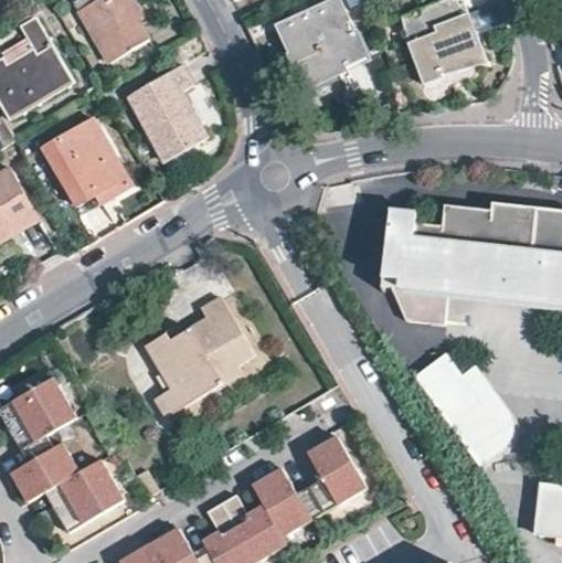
[(71,0),(75,6),(75,8),(106,61),(147,35),(127,4),(131,2),(130,0),(71,0)]
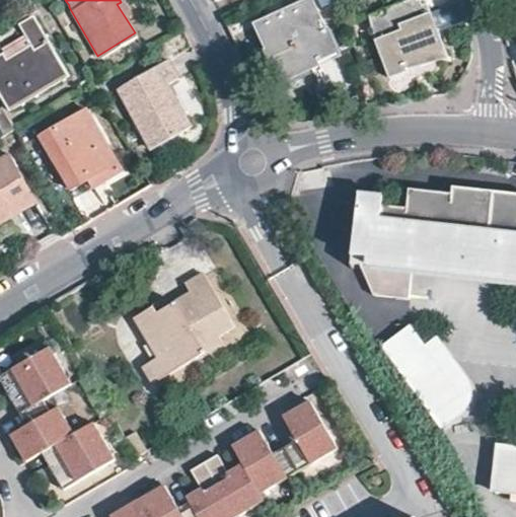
[(297,0),(251,21),(278,78),(309,64),(308,62),(335,50),(311,0),(297,0)]
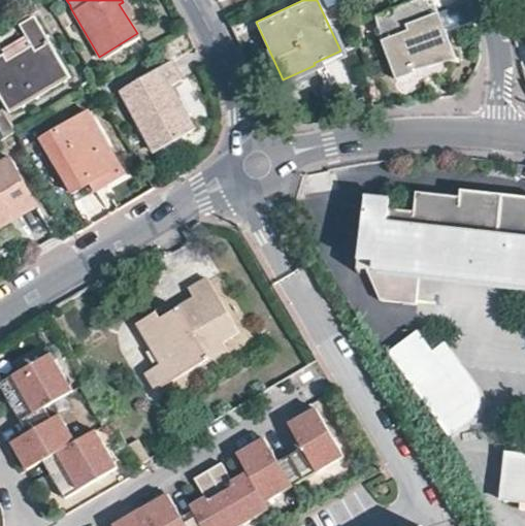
[(407,0),(368,15),(379,39),(405,29),(403,24),(435,10),(432,1),(425,4),(423,0),(407,0)]
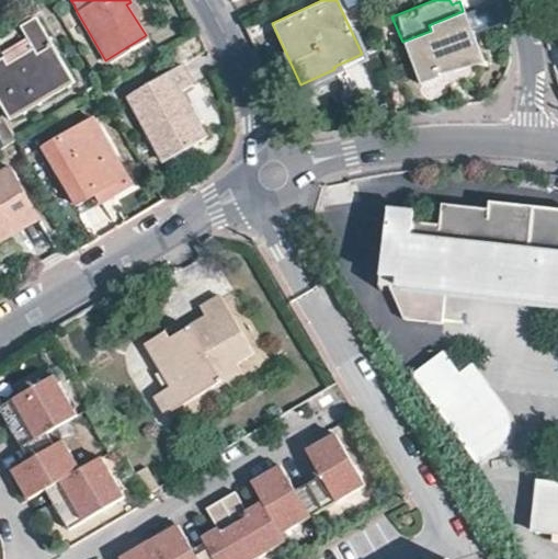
[(501,22),(494,3),(465,14),(471,34),(501,22)]
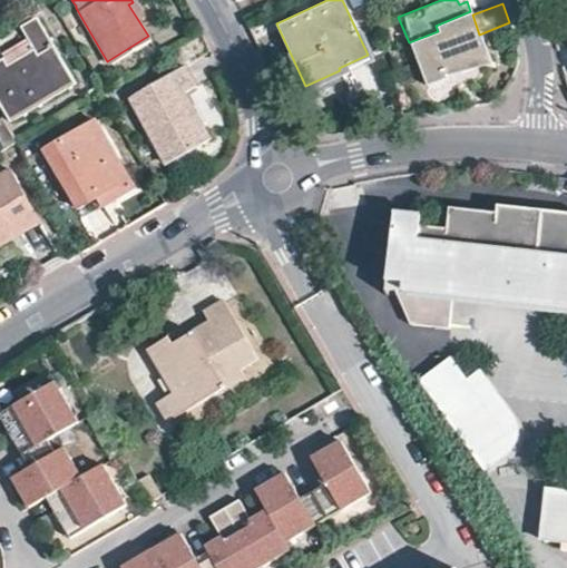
[(479,35),(472,15),(470,11),(436,26),(438,31),(409,42),(426,85),(446,75),(445,70),(487,54),(479,35)]
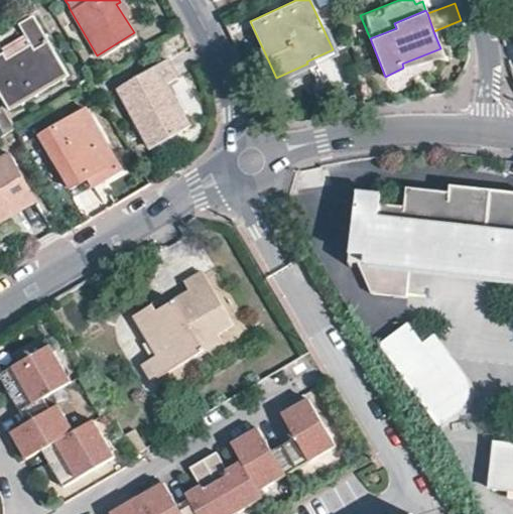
[(2,49),(0,50),(0,95),(7,107),(66,74),(31,12),(15,21),(22,32),(27,40),(4,55),(2,49)]
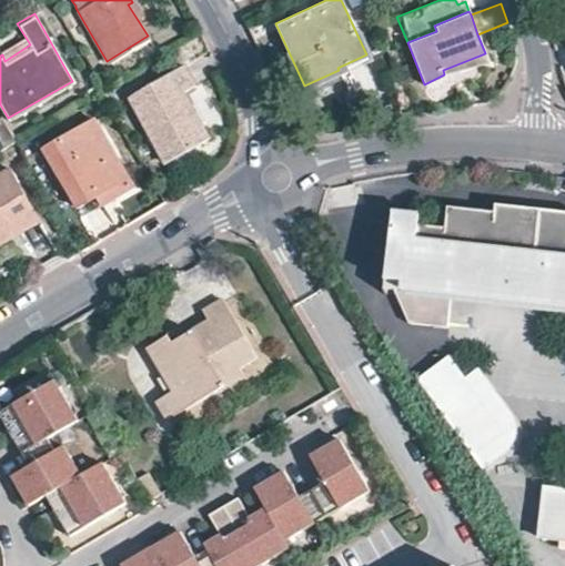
[(30,44),(24,36),(0,50),(0,52),(2,54),(4,61),(30,44)]
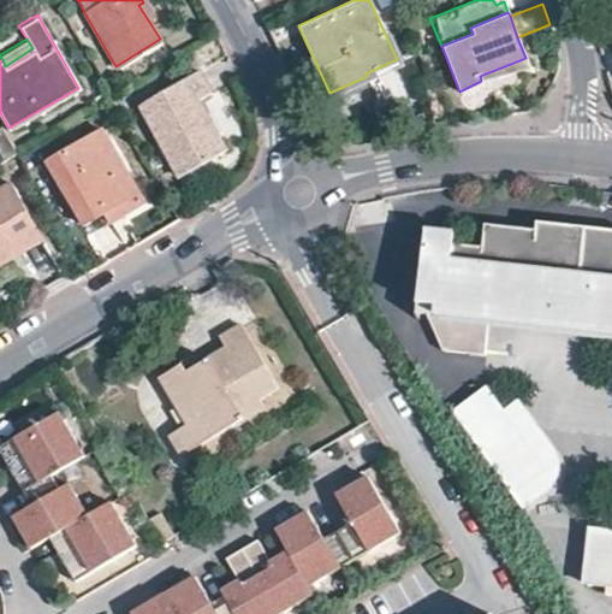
[(196,68),(136,104),(176,175),(224,146),(194,98),(209,89),(196,68)]
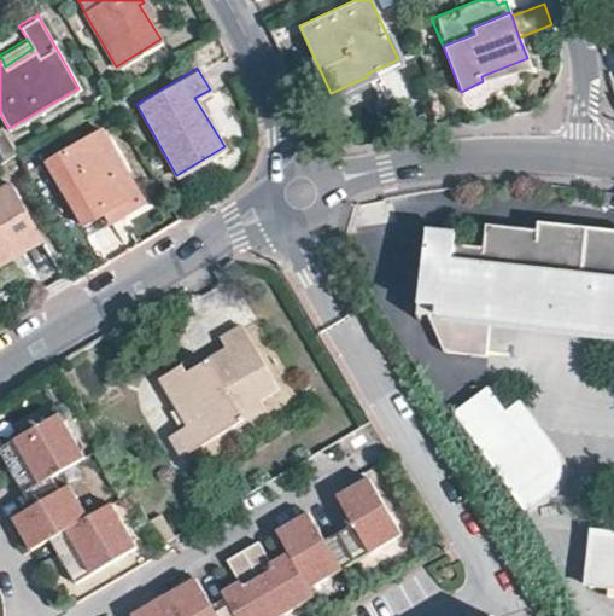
[(99,126),(44,158),(82,225),(103,213),(107,221),(142,201),(99,126)]
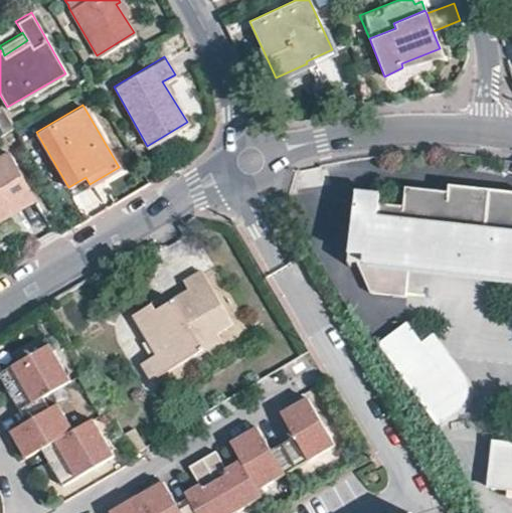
[(0,216),(14,209),(34,197),(6,150),(0,153),(0,216)]
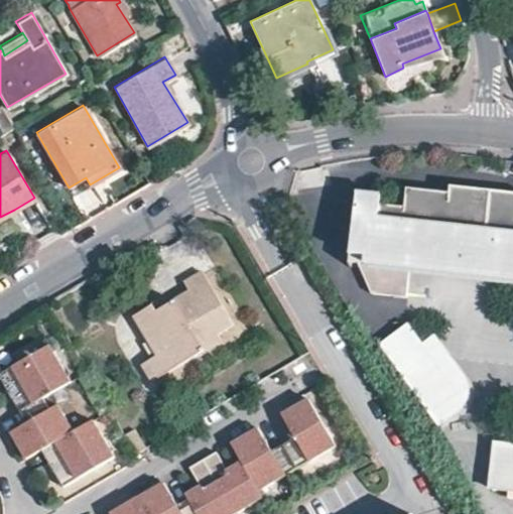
[(512,231),(512,190),(450,183),(449,190),(405,186),(403,204),(378,202),(377,216),(512,231)]
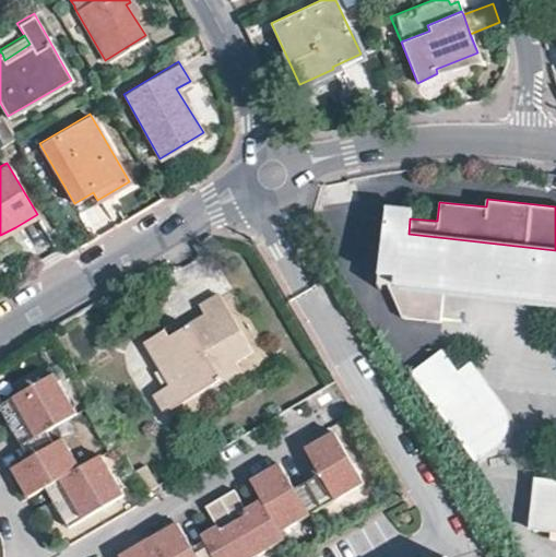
[(555,250),(409,234),(410,218),(411,210),(386,209),(387,205),(383,205),(374,287),(377,288),(378,283),(386,283),(400,316),(439,320),(444,291),(555,303),(555,480),(533,477),(529,526),(555,529),(555,250)]
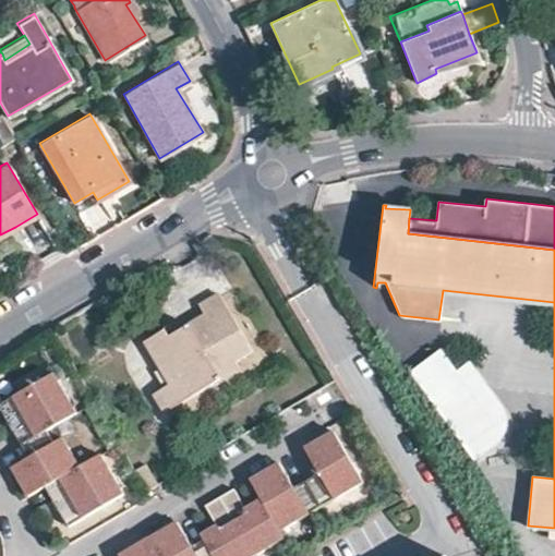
[(15,227),(0,234),(0,254),(19,244),(14,239),(21,234),(15,227)]
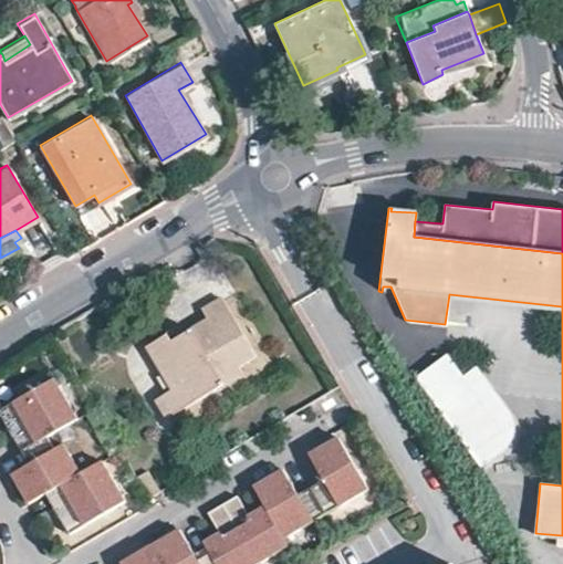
[(143,342),(169,388),(179,383),(189,400),(235,375),(229,367),(252,354),(219,295),(196,309),(201,317),(178,331),(167,337),(162,330),(143,342)]
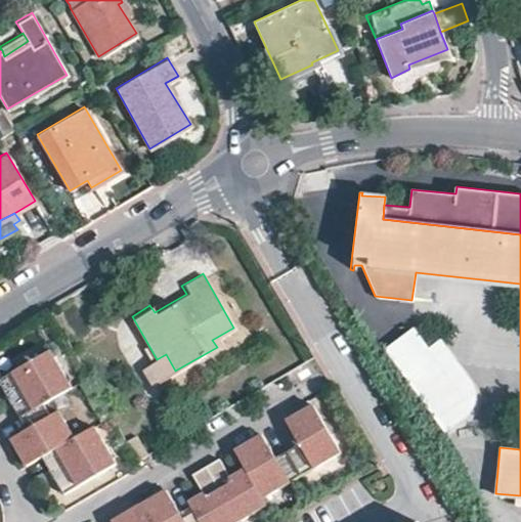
[(160,299),(149,305),(155,312),(165,306),(160,299)]
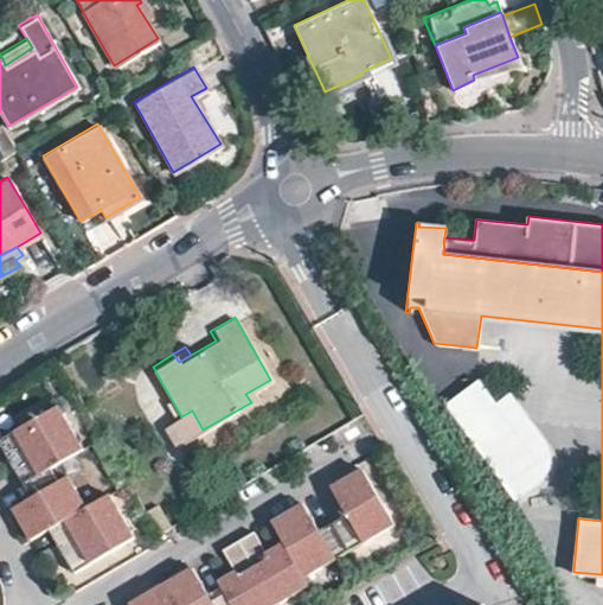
[(545,433),(504,374),(483,387),(479,380),(444,403),(474,447),(504,491),(512,501),(536,484),(539,482),(543,478),(546,473),(549,469),(551,463),(551,457),(551,450),(550,445),(549,440),(545,433)]
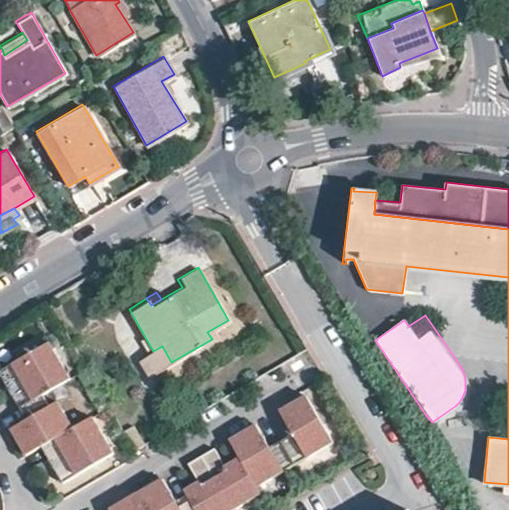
[(72,426),(56,399),(48,404),(42,392),(69,376),(48,340),(0,368),(0,374),(25,418),(10,426),(25,453),(40,444),(61,481),(113,451),(91,414),(72,426)]
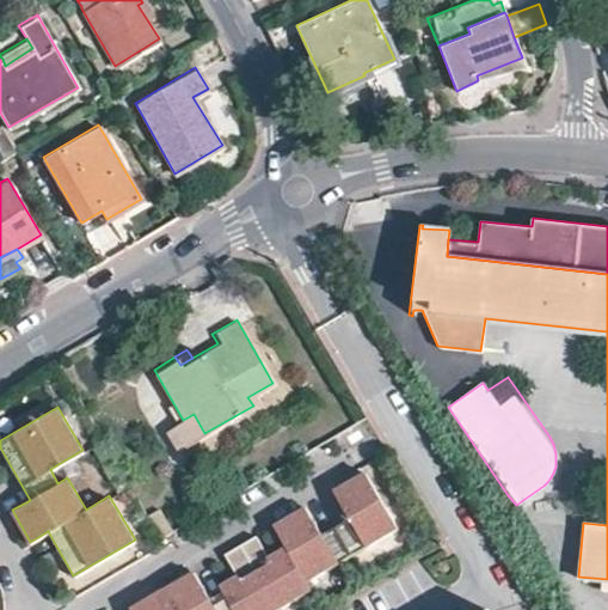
[(194,414),(183,420),(167,428),(178,449),(204,433),(194,414)]
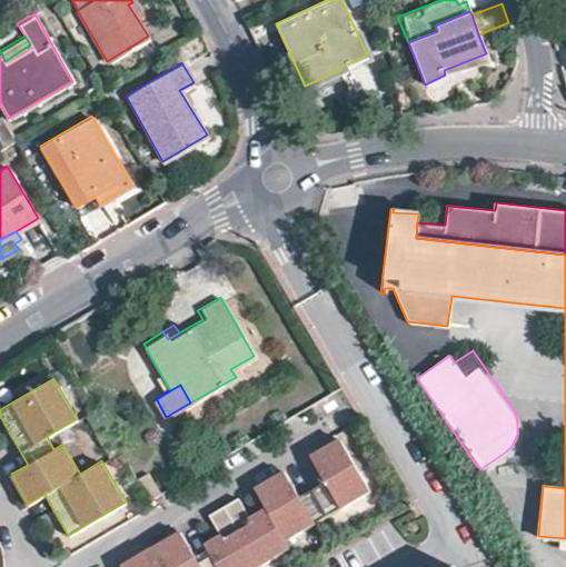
[(254,566),(288,548),(283,539),(368,490),(338,439),(309,456),(324,481),(297,497),(283,471),(254,488),(265,508),(248,518),(237,497),(207,514),(218,534),(202,544),(206,549),(192,557),(178,530),(119,565),(120,566),(254,566)]
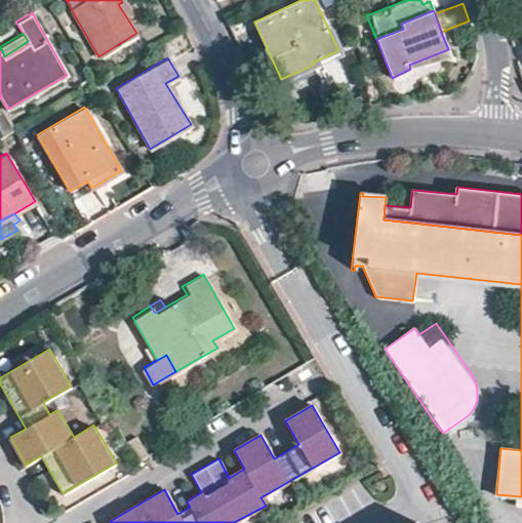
[(135,435),(125,441),(136,460),(147,454),(135,435)]
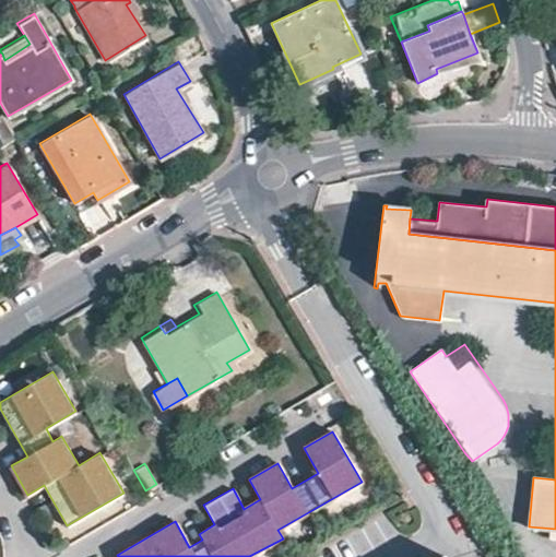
All buildings are outlined.
